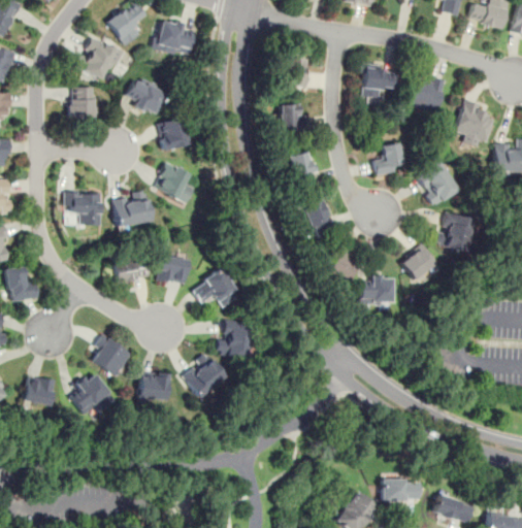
[(0,32),(6,35),(22,2),(18,0),(2,0),(0,4),(0,32)]
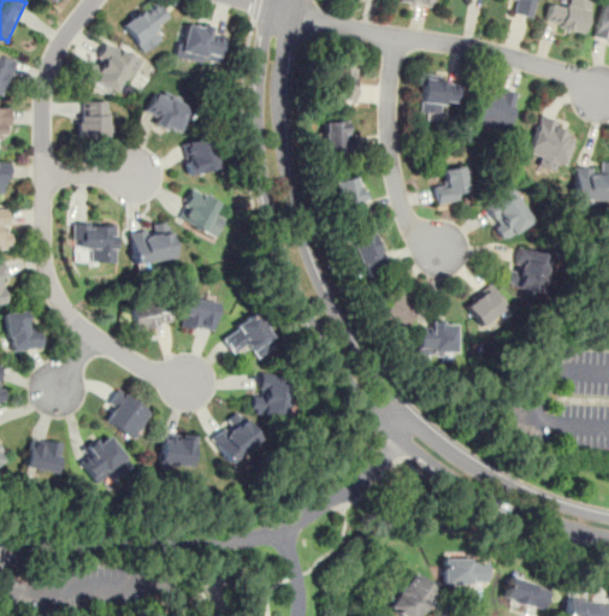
[(540,0),(516,0),(514,12),(536,18),(540,0)]
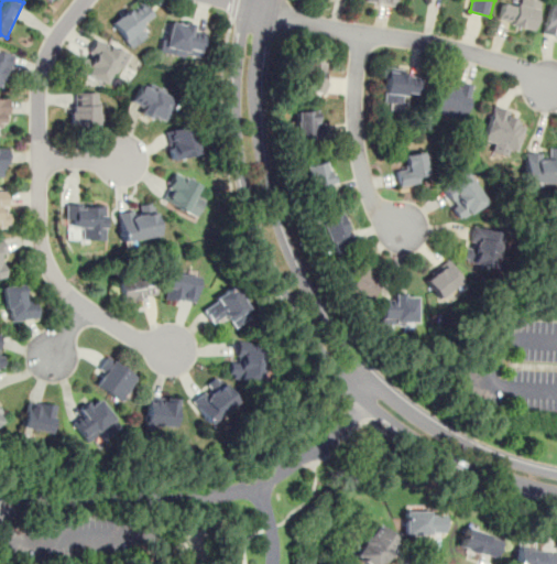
[(545,2),(537,0),(522,0),(521,6),(509,1),(502,20),(537,31),(545,2)]
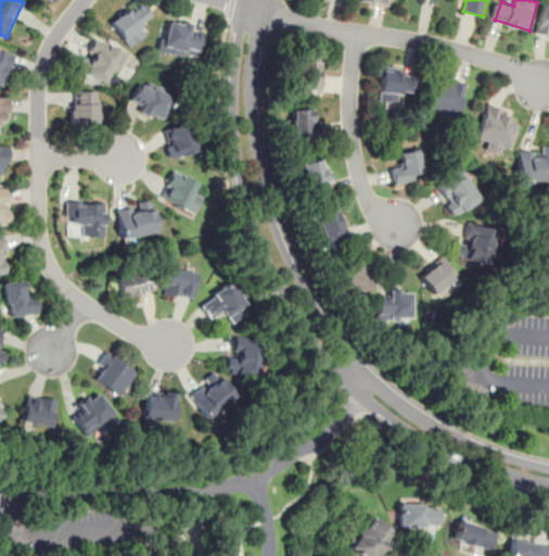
[(154,15),(141,1),(115,25),(135,47),(151,32),(144,24),(154,15)]
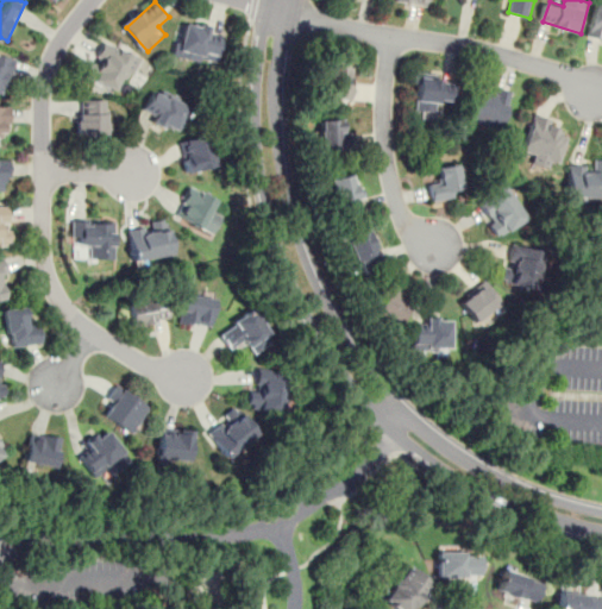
[(220,64),(226,36),(215,35),(217,26),(186,22),(179,56),(220,64)]
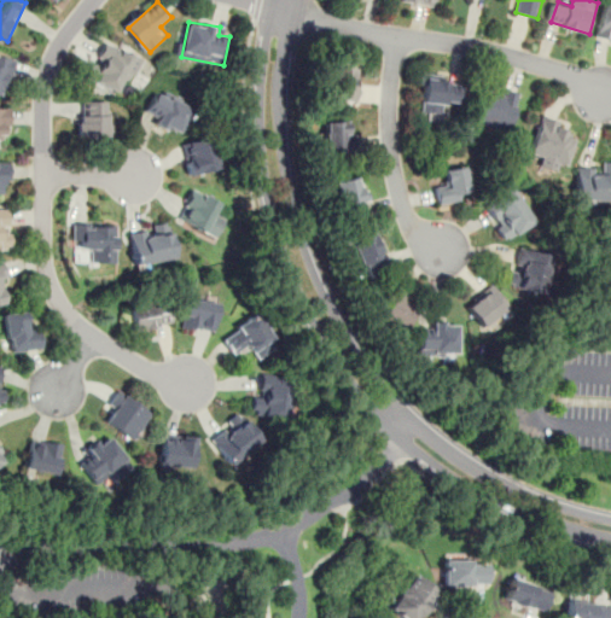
[(143,59),(109,42),(91,79),(124,95),(143,59)]
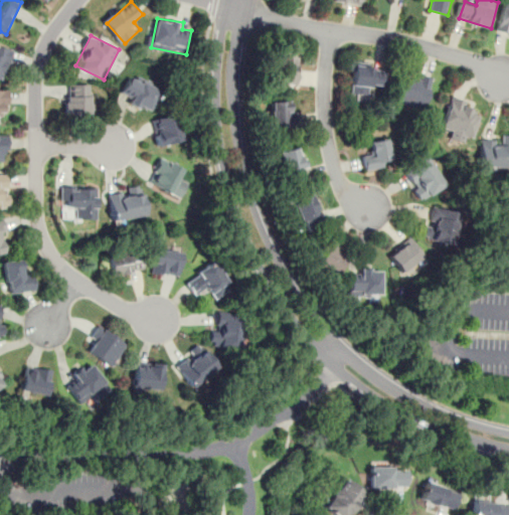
[(14,47),(0,45),(0,77),(10,79),(14,47)]
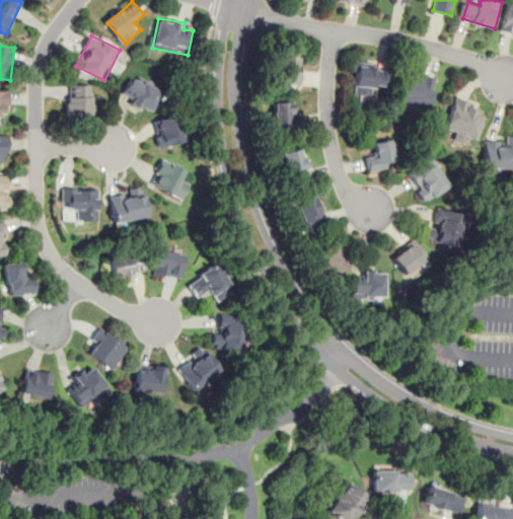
[(303,56),(281,56),(281,84),(303,84),(303,56)]
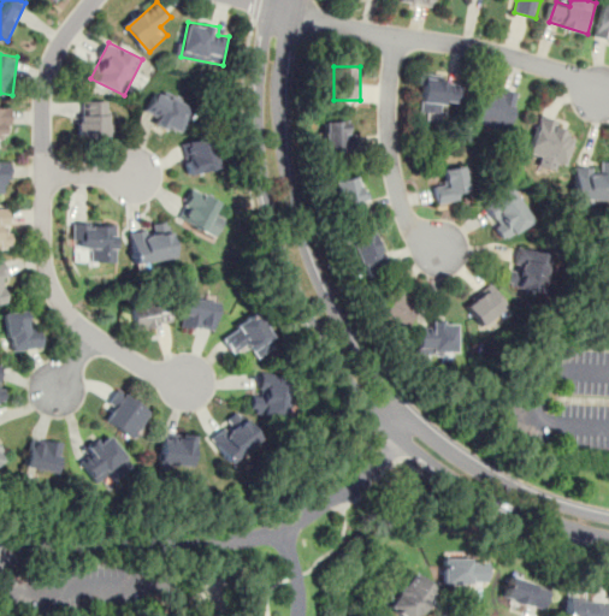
[(449,104),(465,105),(467,83),(427,77),(423,114),(448,117),(449,104)]
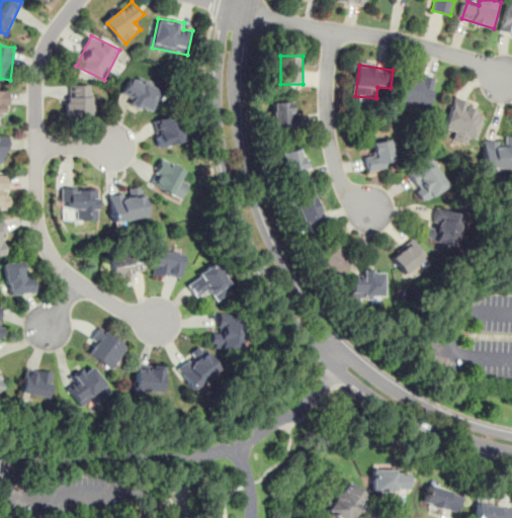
[(422,81),(411,78),(404,102),(429,110),(438,78),(424,74),(422,81)]
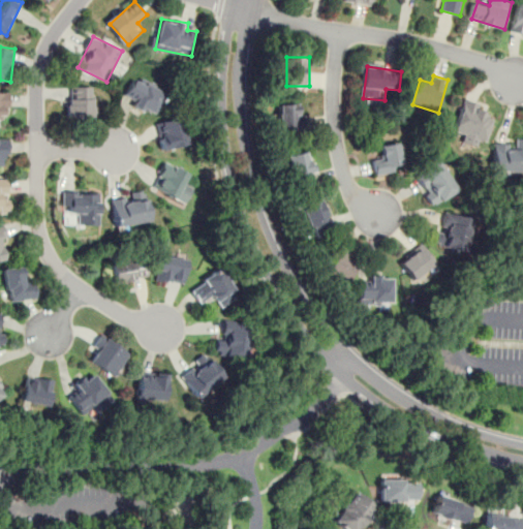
[(127,100),(158,116),(170,94),(139,78),(127,100)]
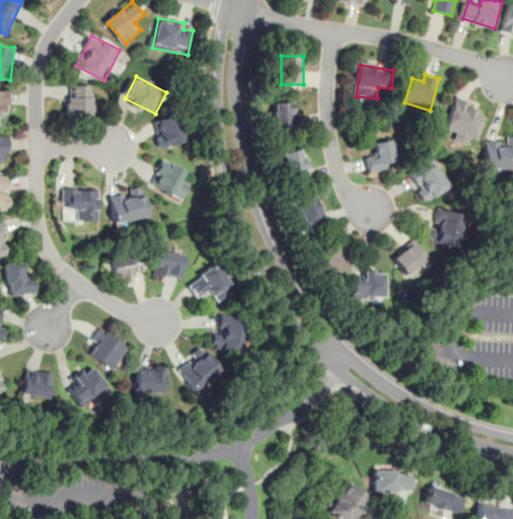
[(94,87),(69,87),(69,117),(94,117),(94,87)]
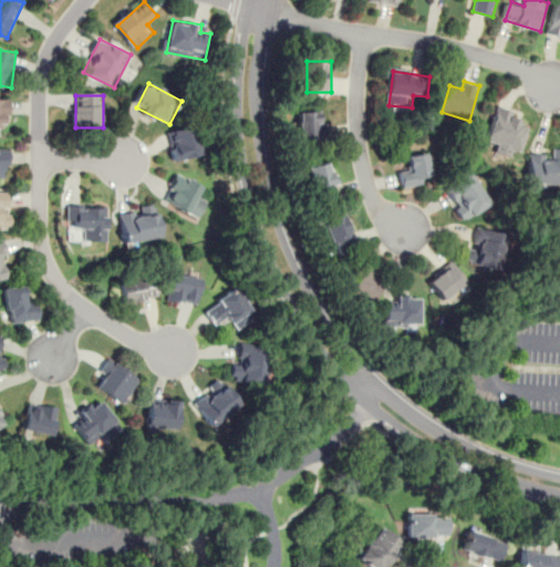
[(12,99),(0,99),(0,136),(2,136),(2,122),(12,122),(12,99)]
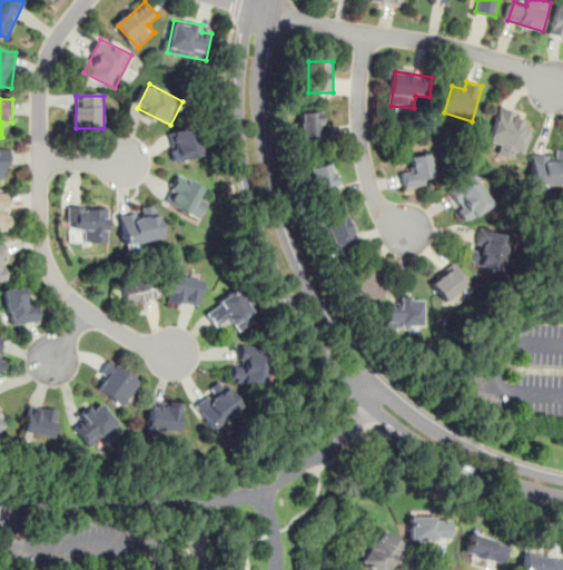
[(524,125),(526,115),(502,108),(494,141),(505,145),(504,150),(526,156),(533,127),(524,125)]
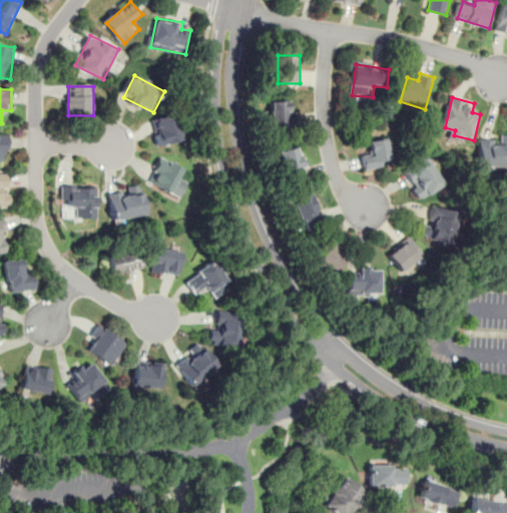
[(274,100),(274,128),(294,128),(294,100),(274,100)]
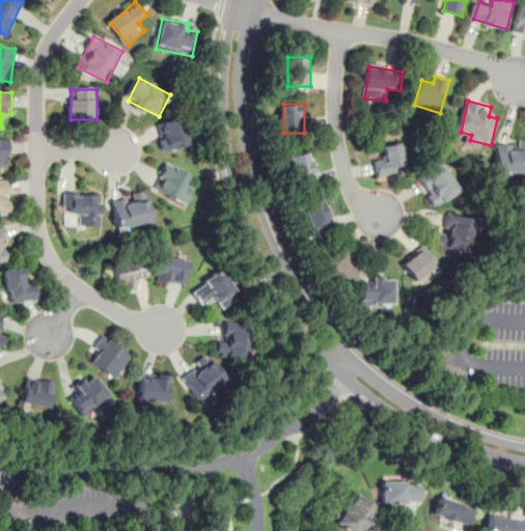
[(166,150),(192,143),(185,117),(159,126),(166,150)]
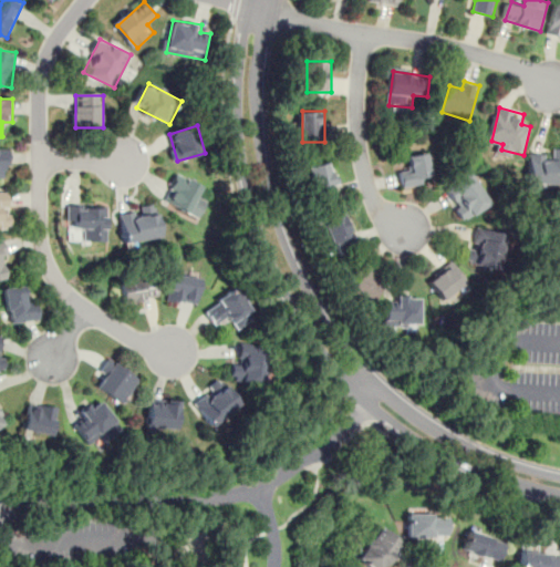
[(12,150),(0,150),(0,178),(12,178),(12,150)]
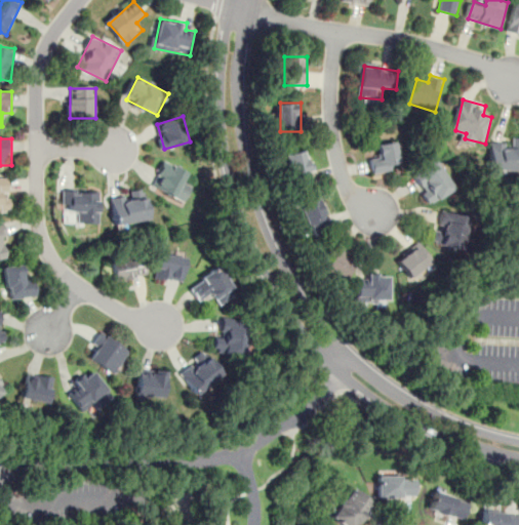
[(494,169),(518,170),(518,138),(516,138),(515,144),(495,143),(494,169)]
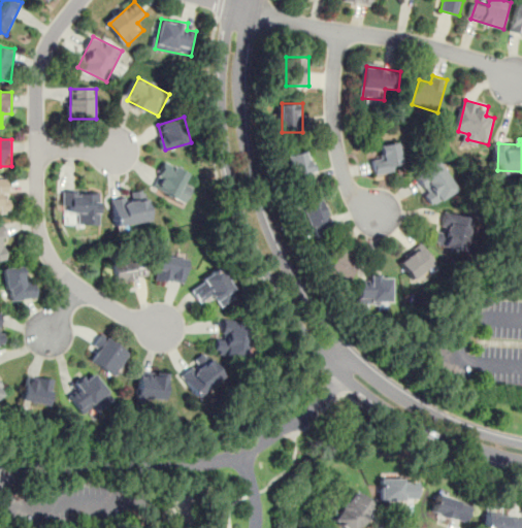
[(385,157),(374,160),(379,175),(406,168),(401,142),(383,146),(385,157)]
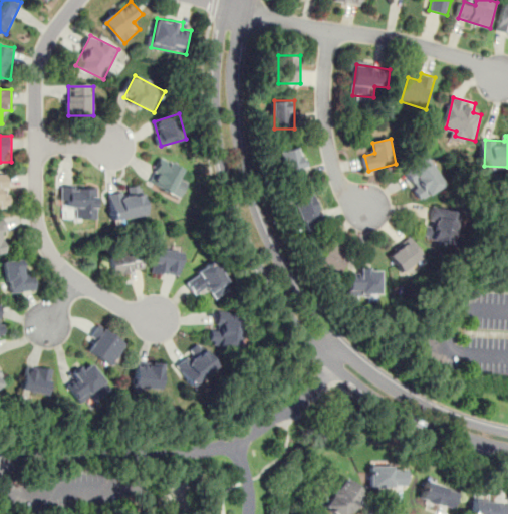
[(291,184),(311,178),(301,146),(281,152),(291,184)]
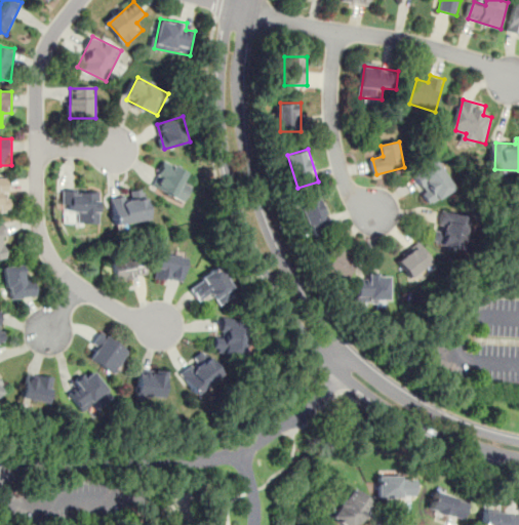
[(434,203),(457,188),(439,159),(415,175),(434,203)]
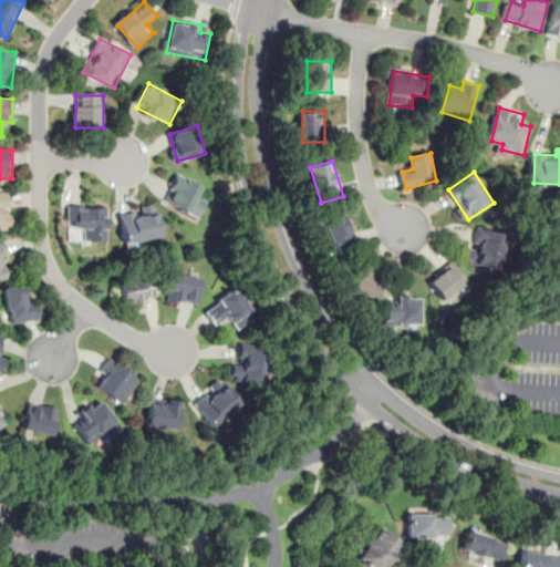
[(200,195),(205,183),(178,174),(168,204),(203,215),(208,198),(200,195)]
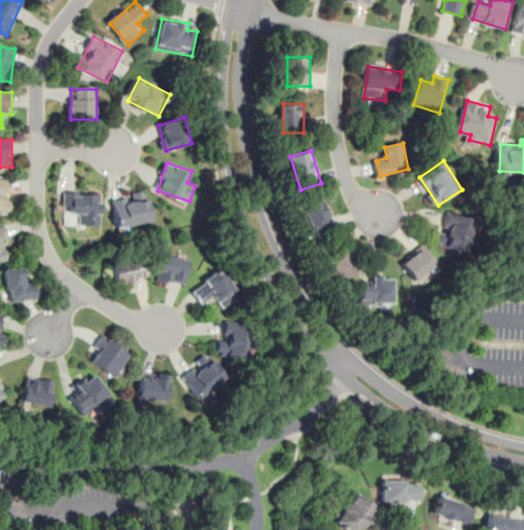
[(11,180),(0,180),(0,214),(12,214),(11,180)]
